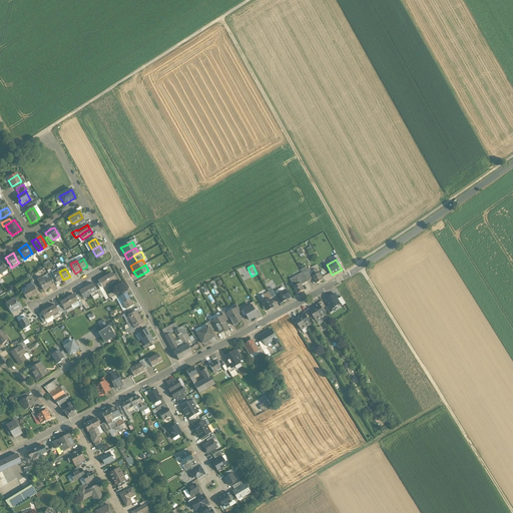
[(63,280),(59,272),(53,276),(55,279),(57,283),(63,280)]
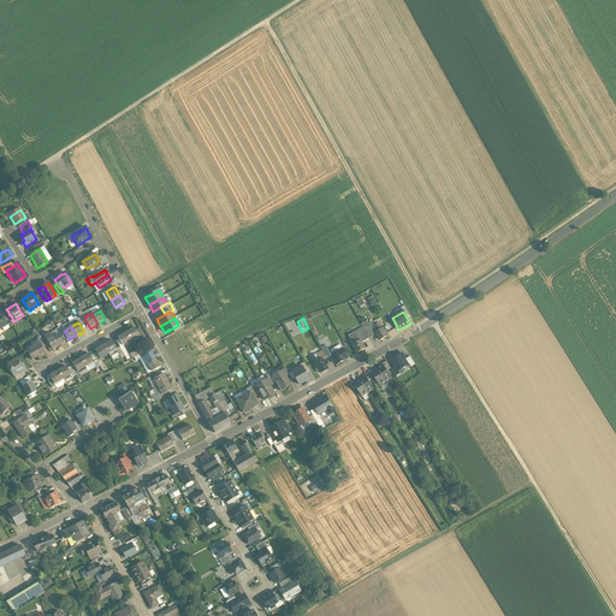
[(373,336),(368,329),(367,326),(363,327),(369,339),(373,336)]
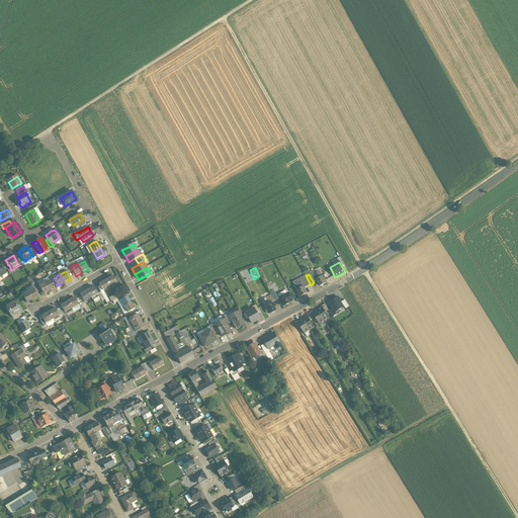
[(113,276),(106,280),(110,287),(117,283),(115,280),(114,278),(113,276)]
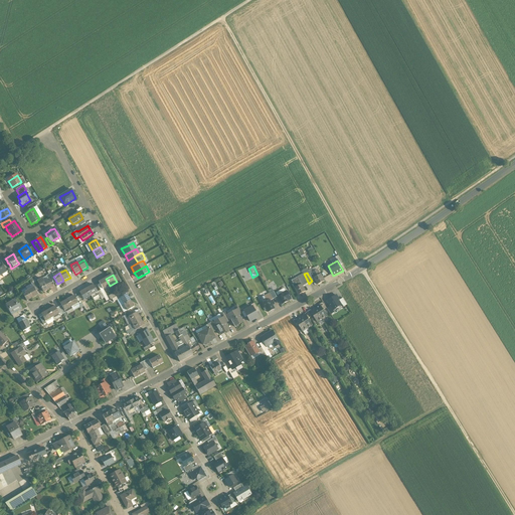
[(324,282),(321,275),(320,275),(315,278),(318,285),(324,282)]
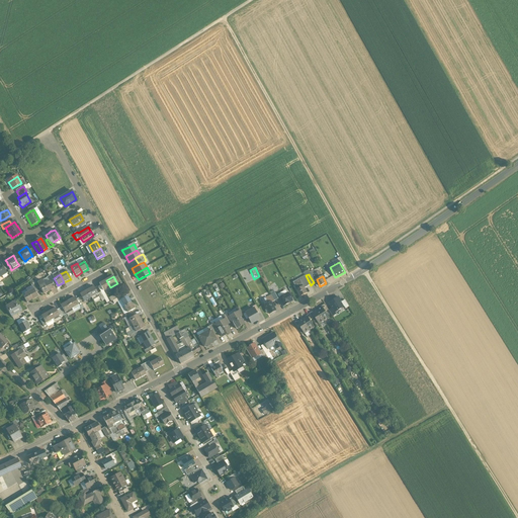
[(308,286),(303,277),(299,279),(304,286),(305,288),(308,286)]
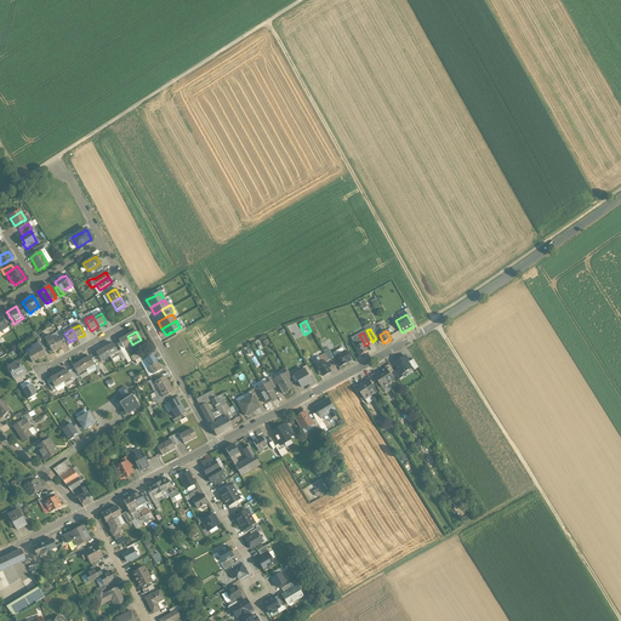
[(359,335),(352,339),(354,343),(353,343),(354,347),(355,346),(357,347),(364,343),(359,335)]
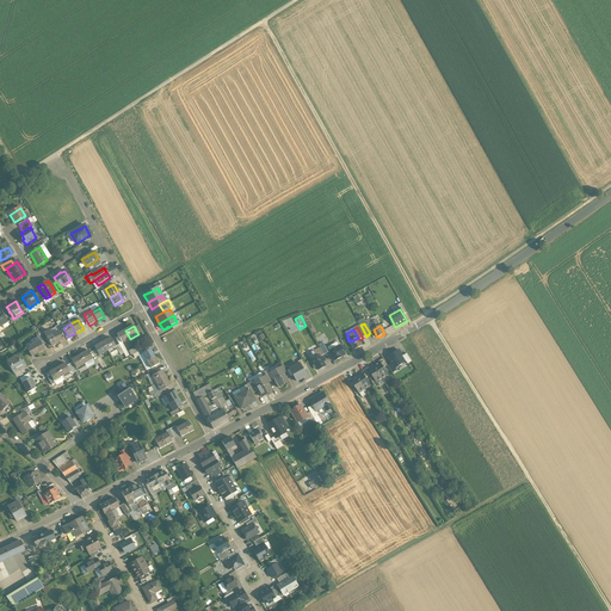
[(57,332),(53,335),(50,331),(44,334),(51,346),(62,340),(59,334),(57,332)]
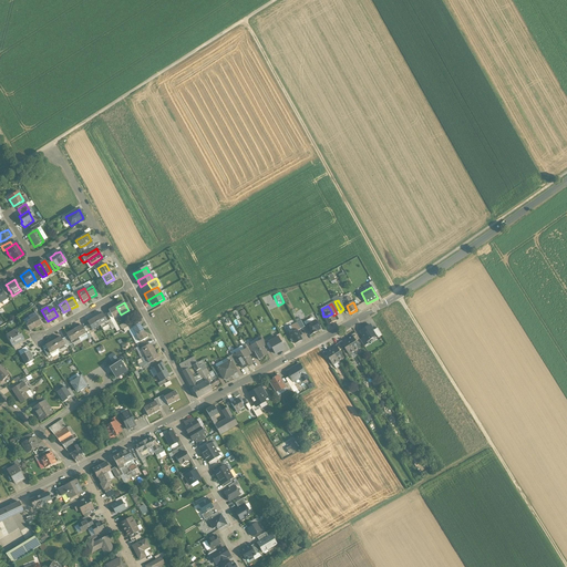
[(121,315),(116,307),(109,310),(110,312),(111,315),(113,318),(121,315)]
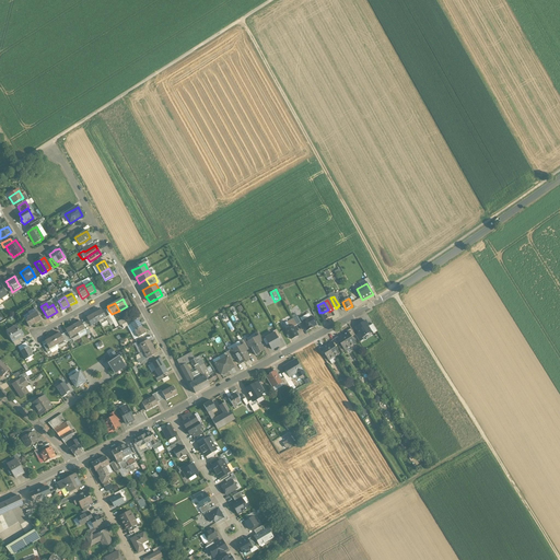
[(35,310),(28,314),(31,316),(26,318),(27,321),(25,322),(28,327),(41,321),(38,317),(37,315),(35,310)]
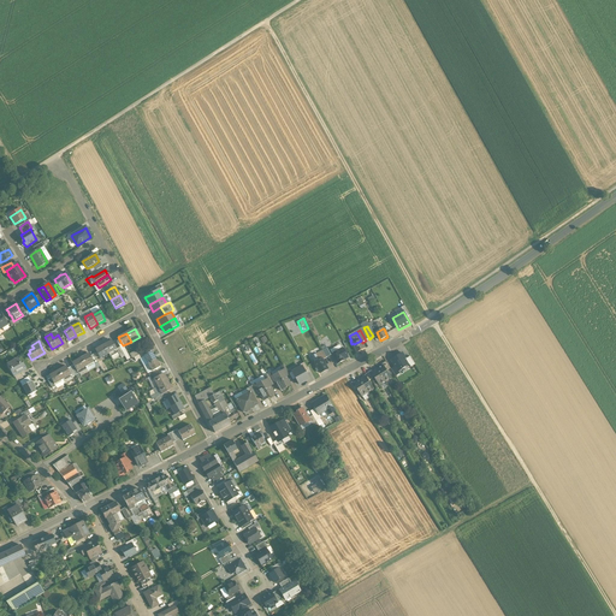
[(112,341),(104,345),(108,354),(117,350),(114,345),(113,343),(112,341)]
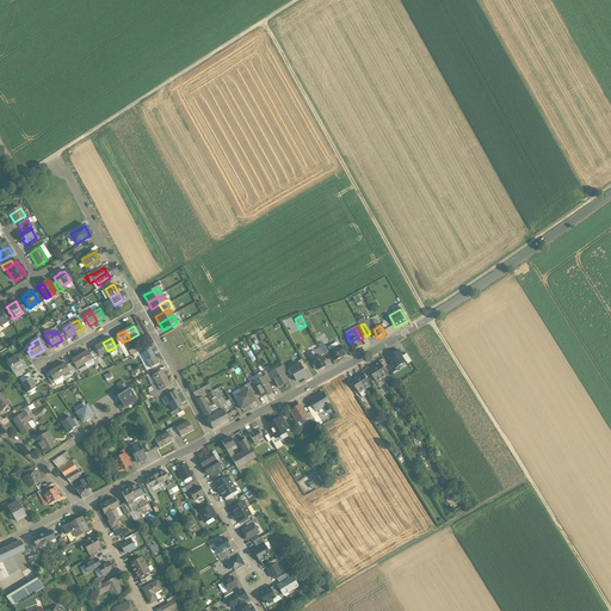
[(359,340),(358,338),(351,341),(355,350),(362,346),(359,340)]
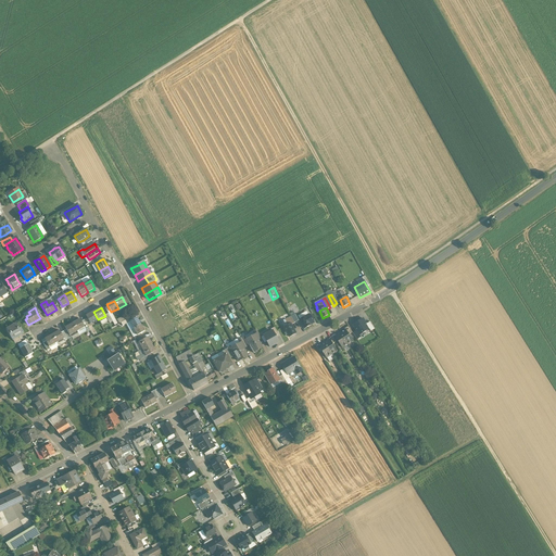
[(93,312),(86,316),(87,318),(88,320),(90,324),(98,319),(93,312)]
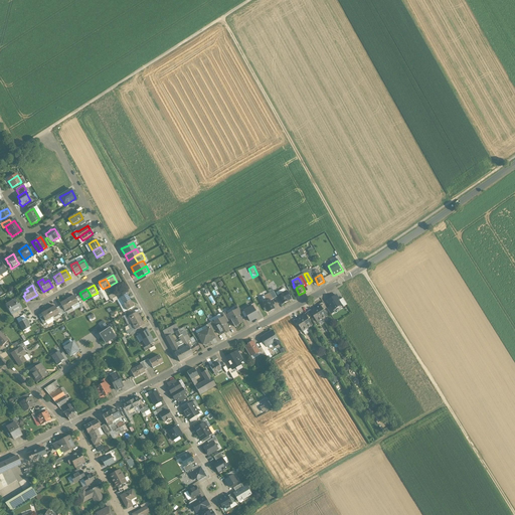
[(278,297),(282,305),(291,299),(287,292),(286,292),(281,295),(278,297)]
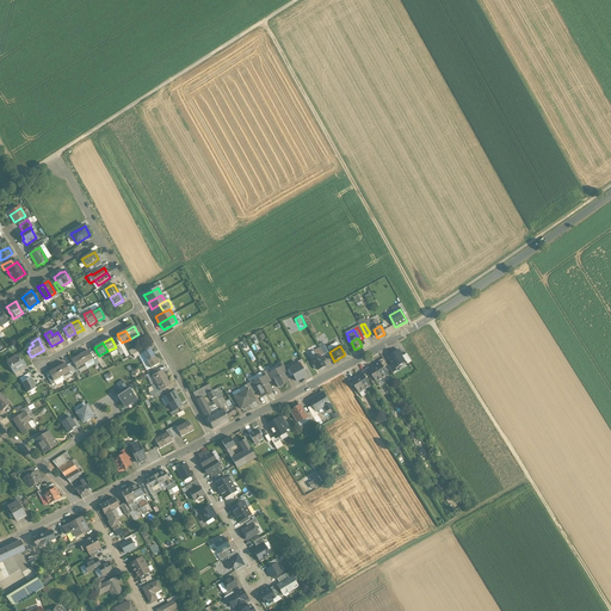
[(320,349),(313,352),(318,358),(320,357),(323,356),(320,349)]
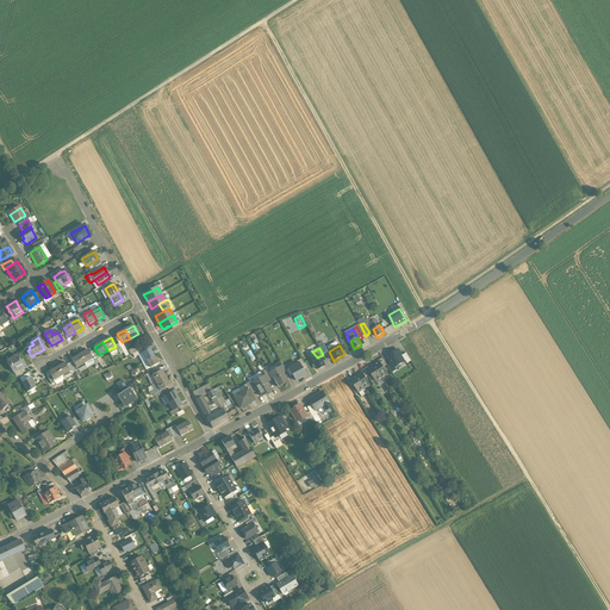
[(147,350),(143,354),(147,361),(155,356),(150,349),(147,350)]
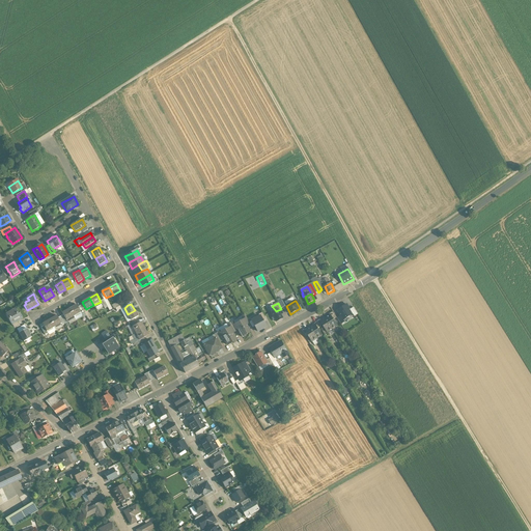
[(78,307),(76,305),(70,309),(74,316),(80,312),(79,309),(78,307)]
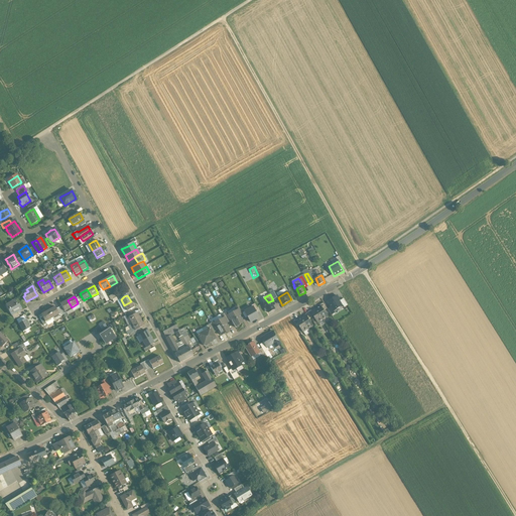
[(328,302),(331,307),(334,311),(343,305),(341,301),(338,296),(328,302)]
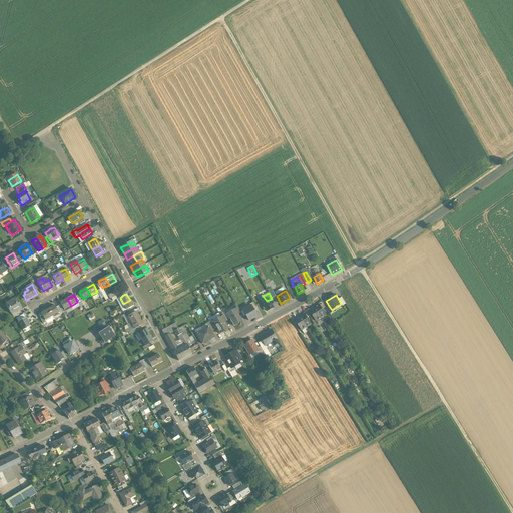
[(67,299),(60,303),(61,305),(62,307),(65,312),(72,308),(71,306),(67,299)]
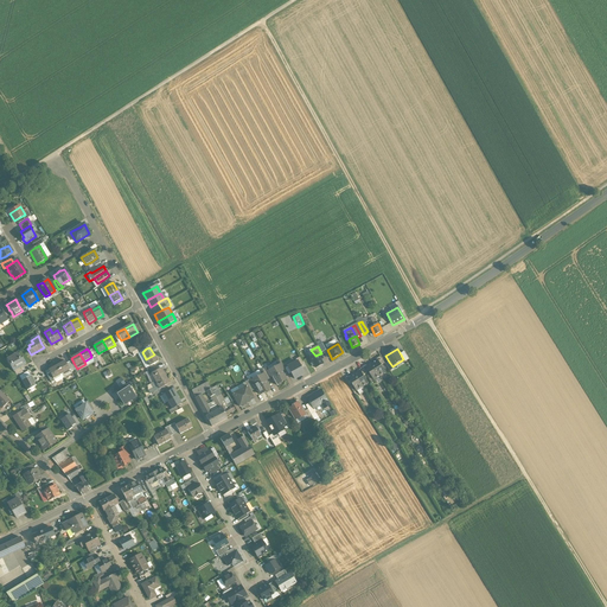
[(17,355),(7,359),(7,360),(10,359),(14,370),(13,371),(14,371),(20,368),(25,365),(21,357),(19,358),(17,355)]
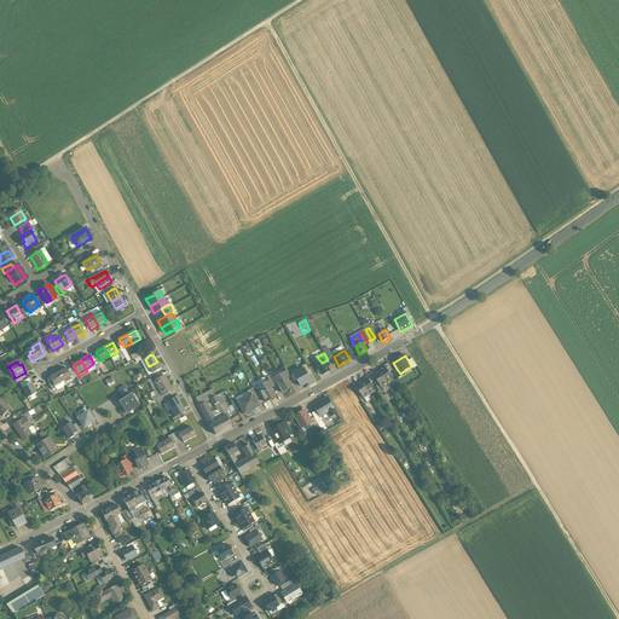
[(157,362),(149,366),(152,374),(161,369),(157,362)]
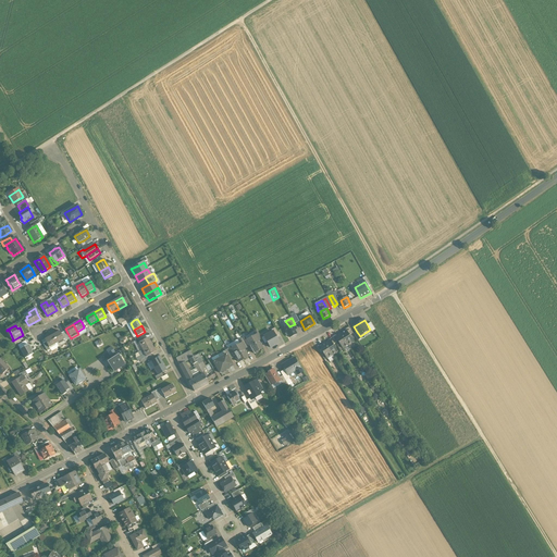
[(289,326),(285,329),(287,333),(286,334),(287,336),(288,335),(289,337),(296,334),(292,325),(289,326)]
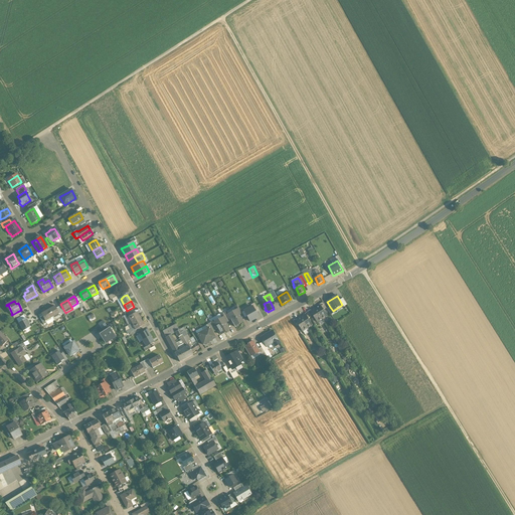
[(323,310),(320,306),(316,309),(322,319),(327,317),(323,310)]
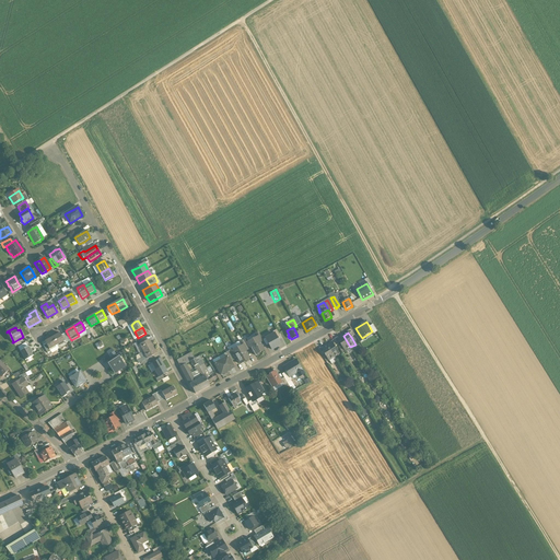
[(59,334),(53,338),(57,346),(65,341),(62,338),(61,336),(59,334)]
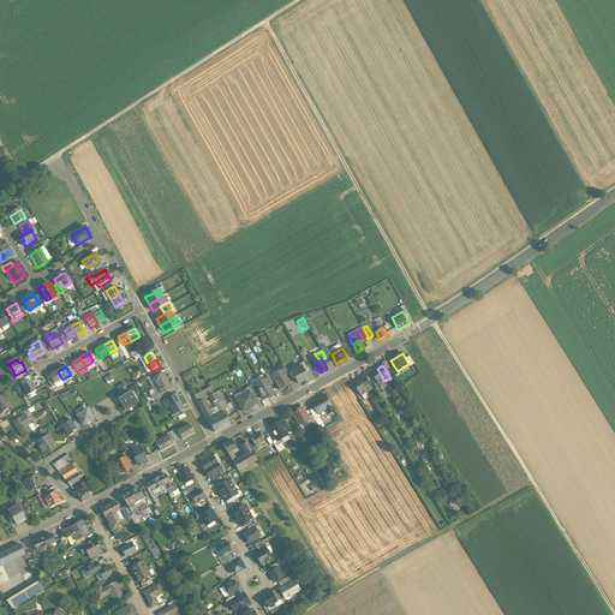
[(300,366),(291,372),(298,384),(308,380),(305,374),(302,366),(300,366)]
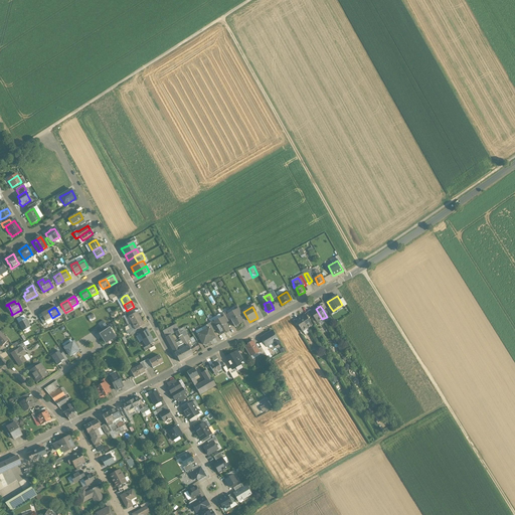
[(322,319),(316,309),(311,312),(315,318),(317,322),(322,319)]
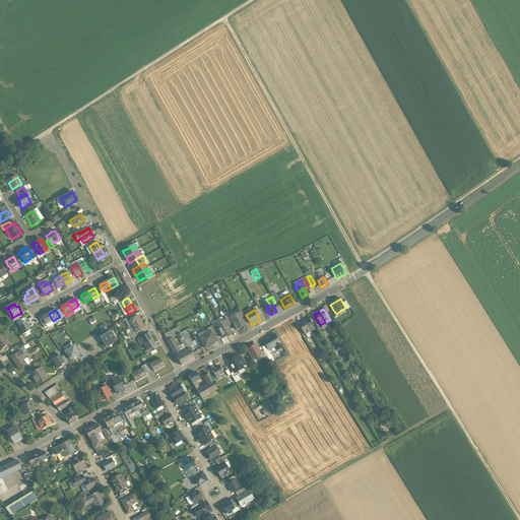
[(239,313),(235,316),(241,328),(246,325),(242,318),(239,313)]
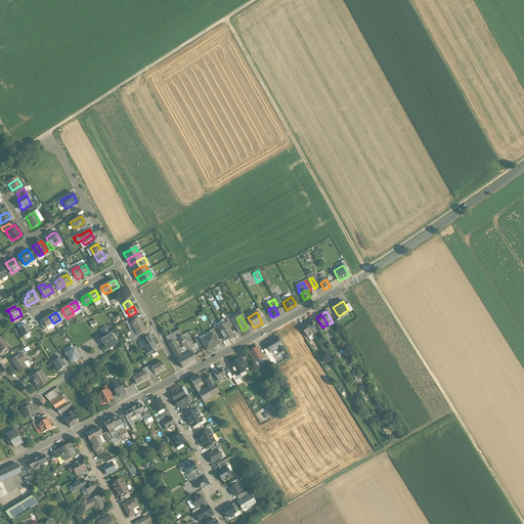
[(53,323),(49,316),(42,319),(43,321),(44,323),(46,326),(53,323)]
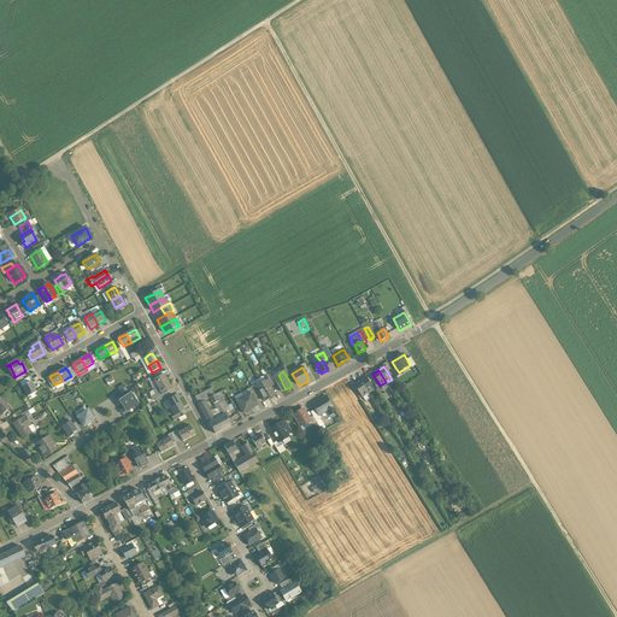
[(164,375),(154,380),(158,388),(168,382),(164,375)]
